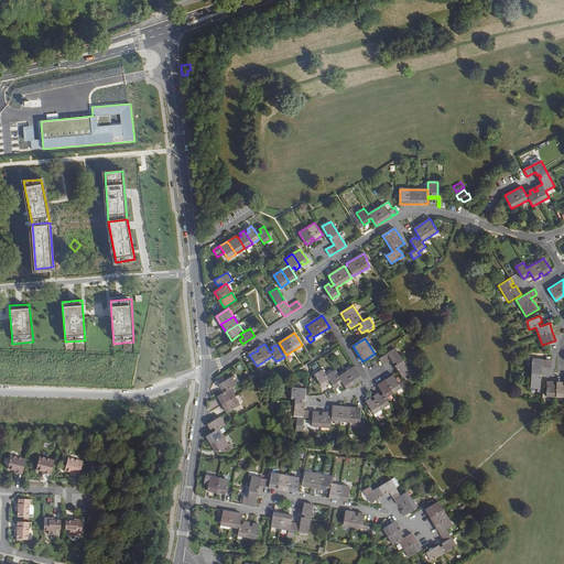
[(398,365),(394,366),(403,378),(411,373),(396,349),(380,359),(383,365),(391,360),(393,364),(396,361),(398,365)]
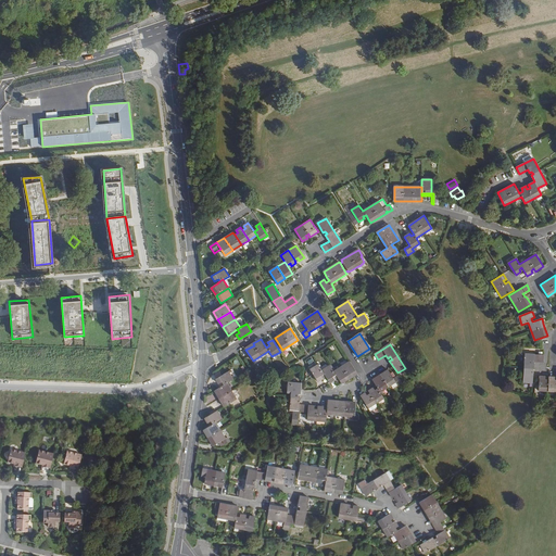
[(526,354),(523,382),(533,383),(534,362),(543,363),(543,355),(526,354)]
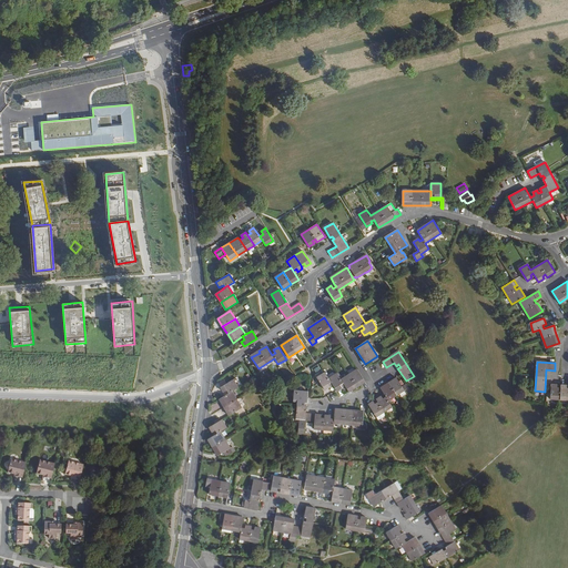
[(357,369),(343,378),(341,379),(337,374),(328,378),(325,373),(317,377),(325,389),(330,386),(328,384),(331,382),(334,386),(337,391),(342,388),(341,385),(343,383),(345,386),(350,392),(365,382),(357,369)]
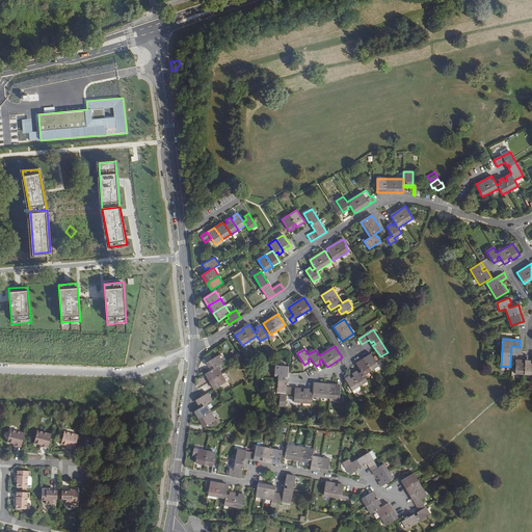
[(350,378),(349,377),(349,376),(345,379),(352,391),(367,380),(364,375),(374,368),(378,366),(380,369),(384,366),(380,360),(376,362),(371,354),(356,364),(361,370),(362,371),(358,373),(357,372),(357,371),(352,374),(352,375),(353,376),(350,378)]
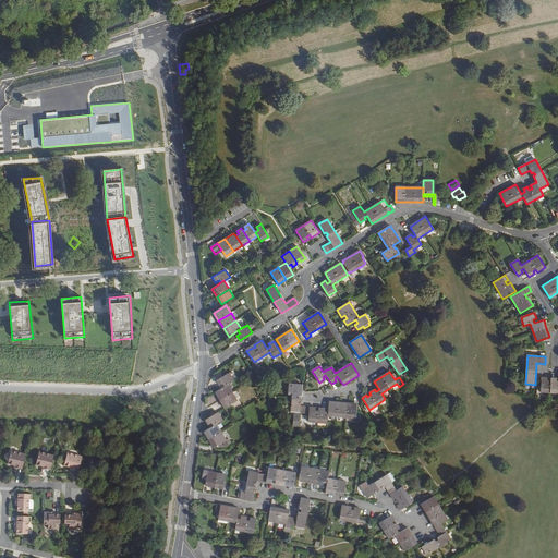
[(215,392),(225,409),(233,403),(234,407),(239,404),(228,385),(234,381),(229,373),(217,380),(220,386),(223,384),(225,386),(215,392)]
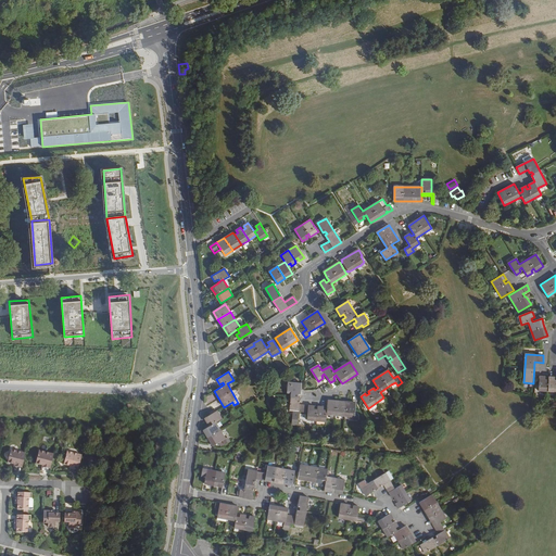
[(545,378),(545,377),(540,377),(539,391),(555,391),(555,378),(555,377),(548,377),(548,378),(545,378)]
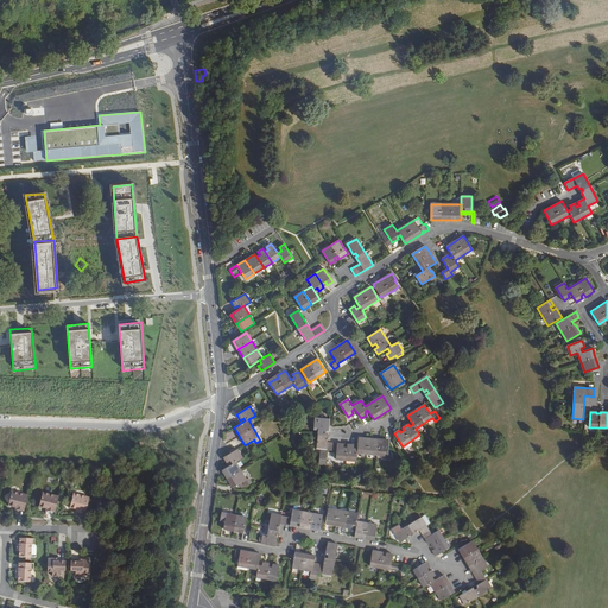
[(325,431),(329,431),(330,419),(316,418),(315,430),(318,430),(316,450),(337,451),(336,460),(356,461),(358,454),(385,456),(385,458),(392,460),(392,455),(391,453),(388,453),(388,441),(382,439),(382,443),(379,443),(379,439),(359,438),(358,450),(354,449),(354,445),(348,444),(347,449),(343,448),(343,444),(328,443),(329,435),(325,435),(325,431)]
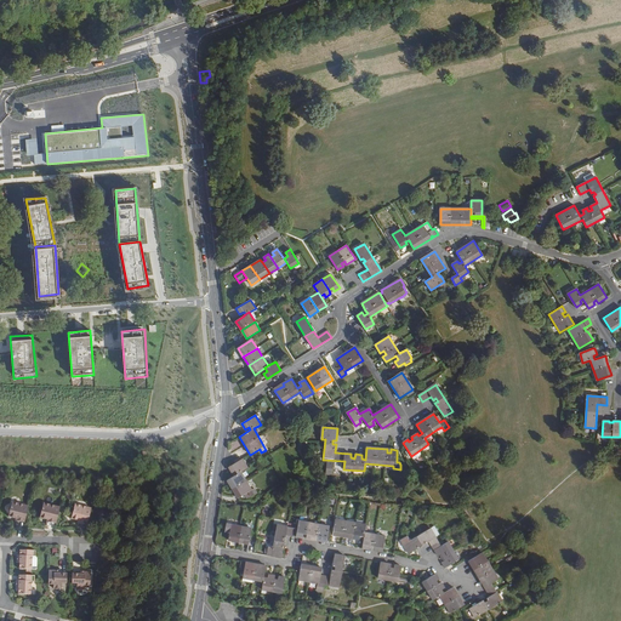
[(237,474),(234,477),(227,480),(238,497),(251,490),(241,472),(248,468),(243,459),(228,467),(232,473),(235,472),(237,474)]
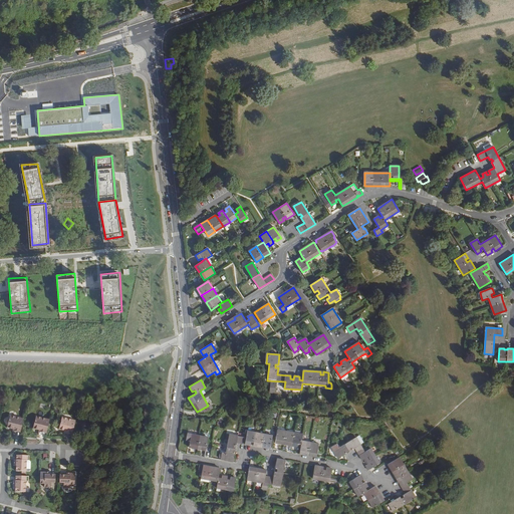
[(19,430),(22,418),(9,415),(6,426),(12,428),(19,430)]
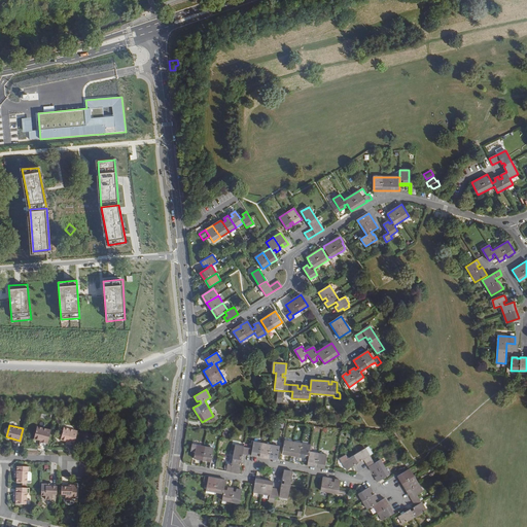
[(46,441),(49,429),(36,425),(33,437),(39,440),(46,441)]
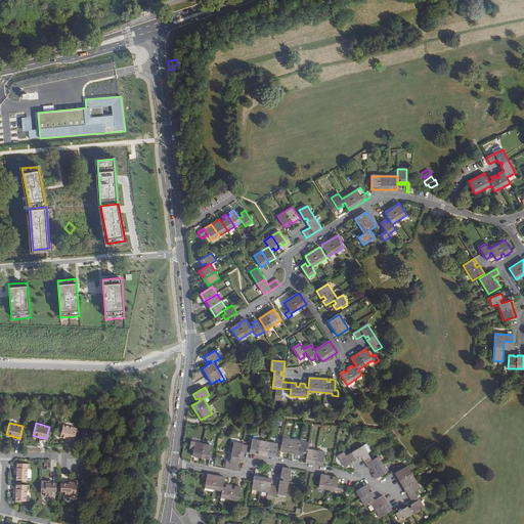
[(73,439),(76,427),(62,424),(59,436),(66,437),(73,439)]
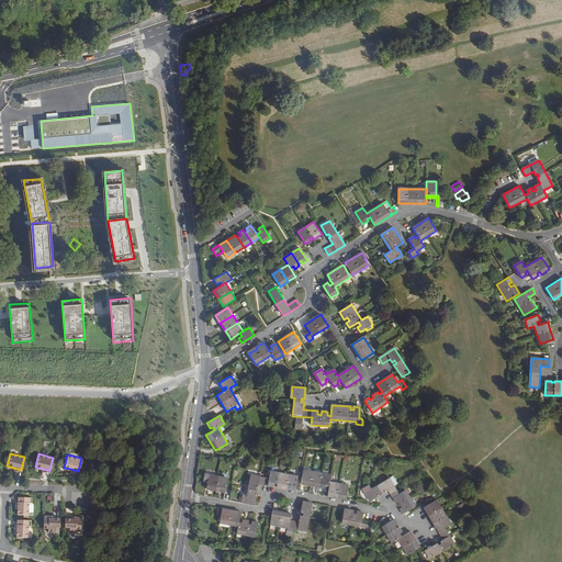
[(329,484),(330,482),(332,474),(304,470),(301,484),(325,489),(326,484),(329,484)]
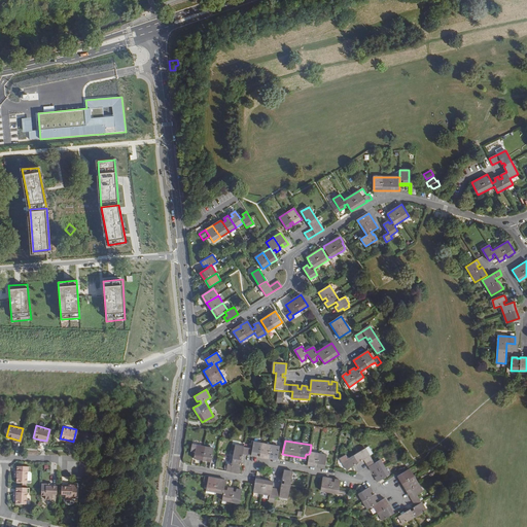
[(252,449),(244,447),(232,445),(231,450),(235,450),(232,464),(232,466),(227,466),(226,471),(239,473),(242,460),(240,460),(241,456),(242,456),(243,454),(256,456),(257,452),(260,453),(259,456),(277,460),(280,447),(253,442),(253,446),(252,449)]
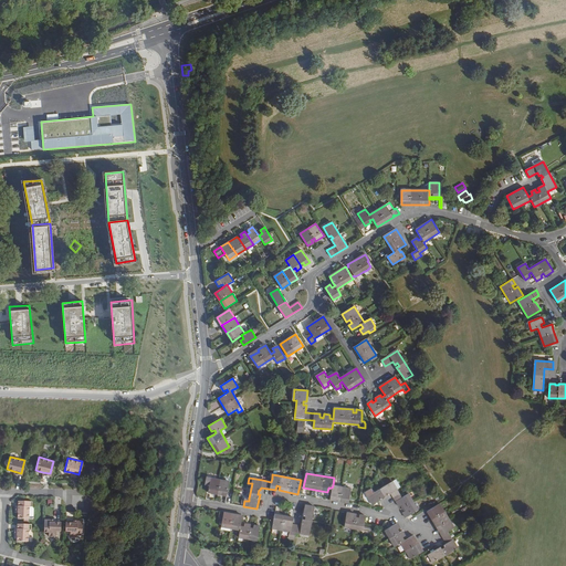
[(217,494),(227,495),(230,481),(210,478),(207,478),(205,484),(209,485),(208,492),(217,494)]
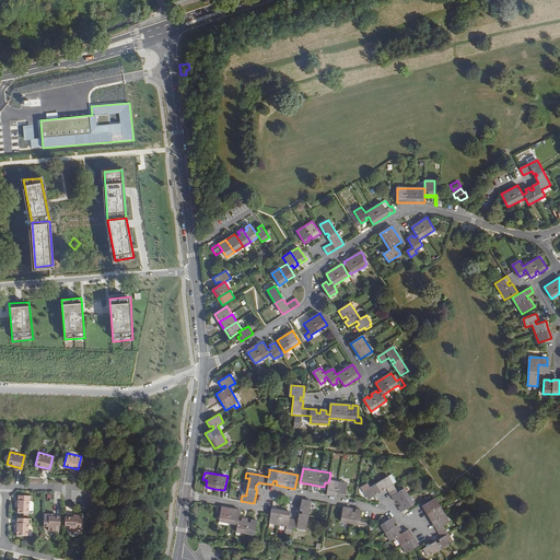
[(393,485),(388,476),(370,488),(363,491),(369,500),(375,496),(387,488),(395,501),(396,500),(398,499),(399,502),(401,505),(400,506),(398,508),(401,512),(403,511),(413,504),(404,489),(398,492),(393,485)]
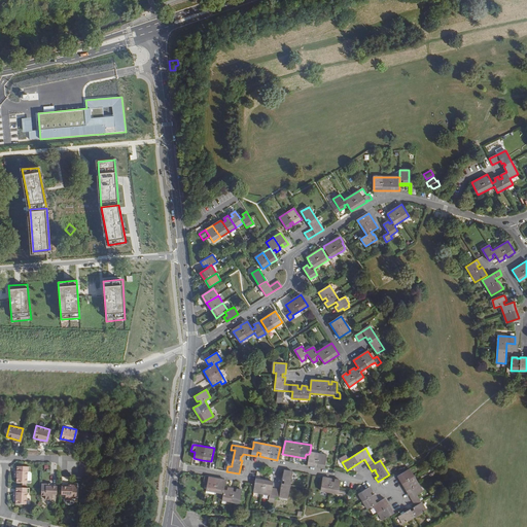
[(327,455),(310,452),(309,454),(309,459),(307,465),(325,468),(327,455)]
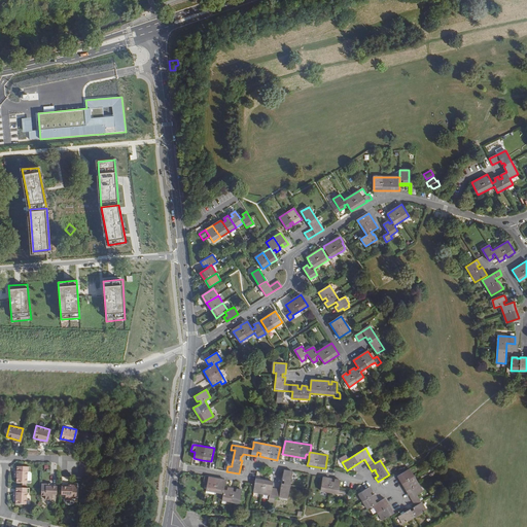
[(14,472),(14,479),(13,483),(25,483),(25,471),(28,471),(28,466),(14,466),(14,472)]
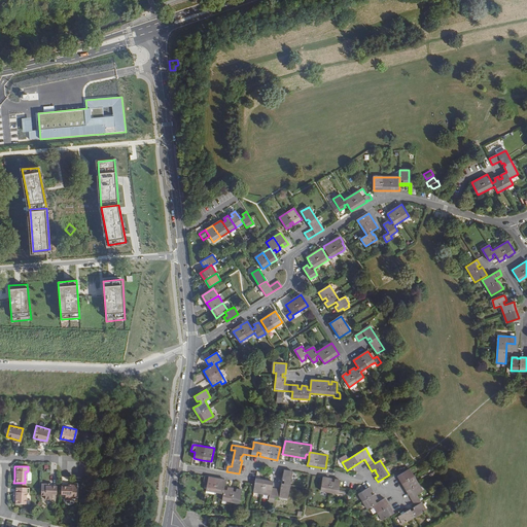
[(410,469),(397,476),(415,504),(416,505),(398,516),(403,524),(426,510),(417,495),(423,491),(410,469)]
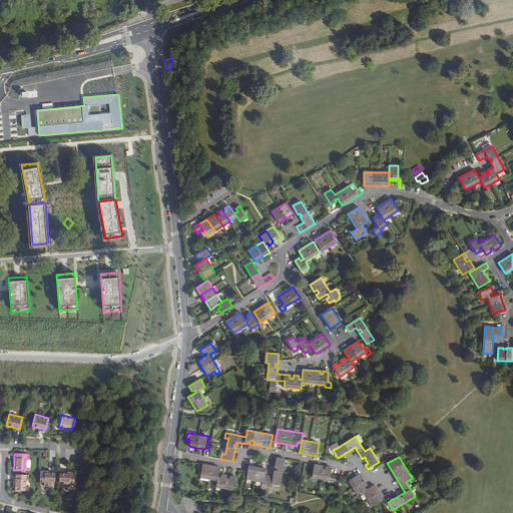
[(262,468),(258,468),(249,466),(246,479),(264,482),(272,483),(272,484),(281,485),(286,459),(277,458),(275,468),(277,468),(276,471),(275,471),(274,474),(273,477),(265,475),(266,469),(262,468)]
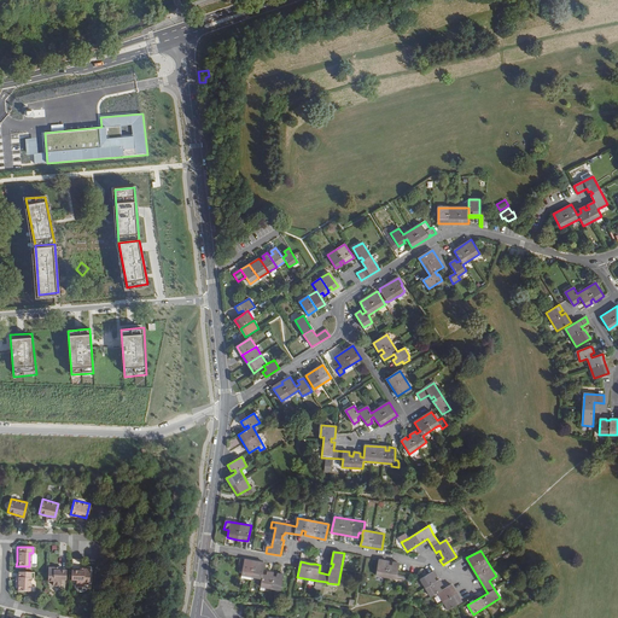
[(269,576),(270,572),(263,571),(264,563),(240,559),(238,566),(243,567),(242,575),(242,576),(251,577),(262,578),(261,587),(281,590),(284,575),(277,573),(277,577),(273,577),(269,576)]
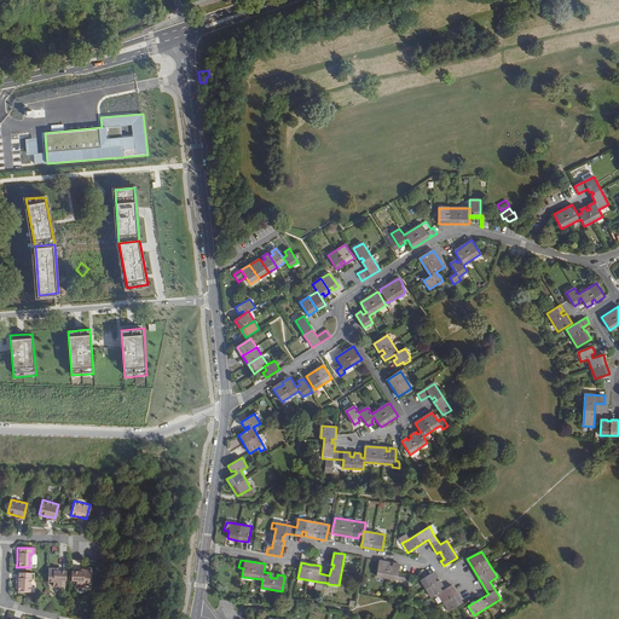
[(389,567),(389,562),(380,560),(376,577),(397,580),(400,563),(394,563),(393,568),(389,567)]
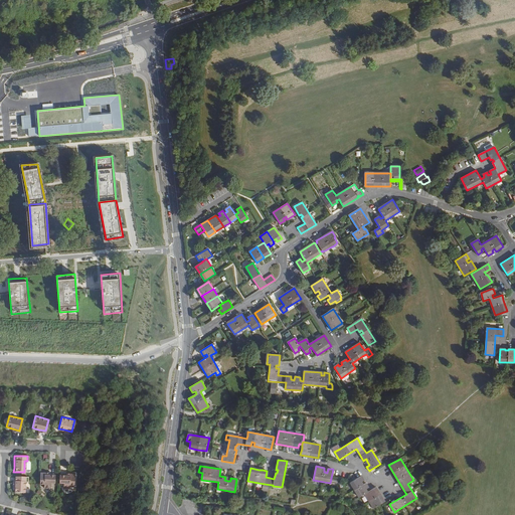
[(42,473),(38,473),(38,477),(37,484),(42,484),(42,487),(49,487),(49,483),(53,483),(53,474),(46,474),(46,475),(42,475),(42,473)]
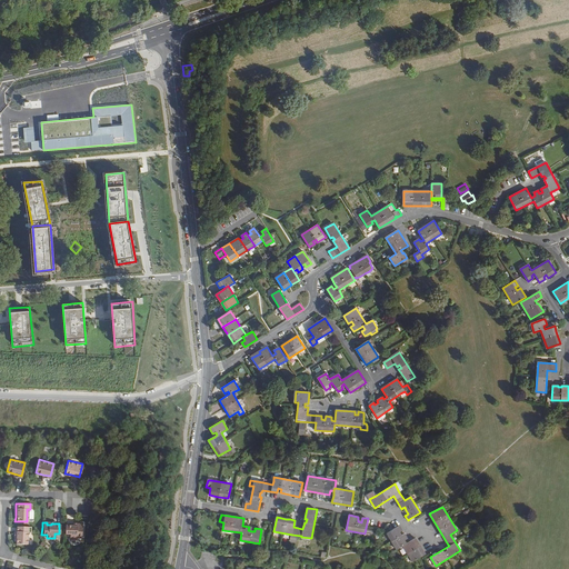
[(72,525),(63,523),(62,533),(69,533),(68,538),(76,538),(76,535),(80,535),(81,522),(77,522),(77,525),(72,525)]
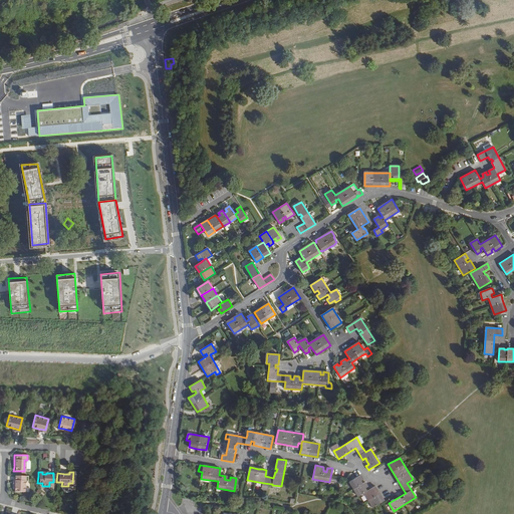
[(26,476),(13,475),(13,481),(13,488),(13,491),(23,492),(24,481),(26,481),(26,476)]
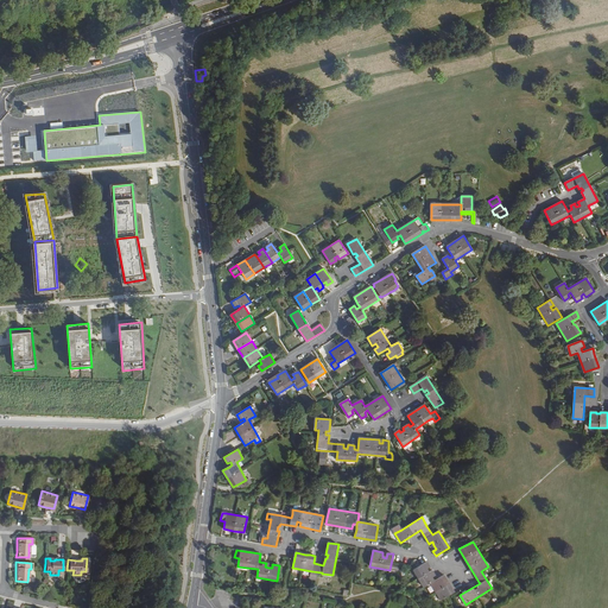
[(426,562),(413,570),(424,587),(431,583),(442,601),(455,593),(444,575),(434,581),(432,577),(435,576),(432,570),(429,572),(426,569),(430,567),(426,562)]
